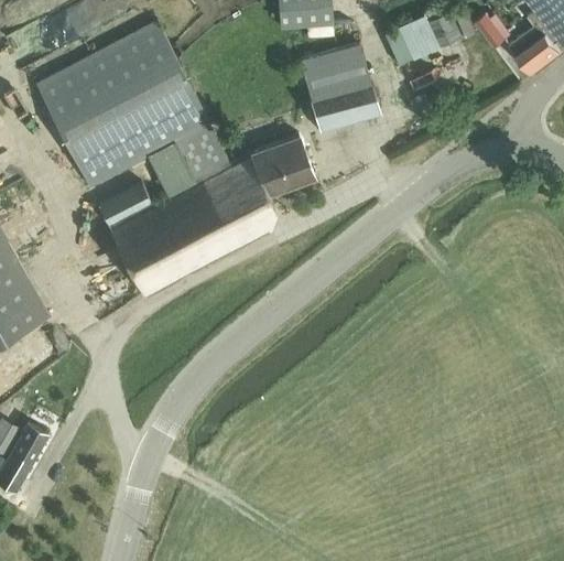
[(331,0),(278,0),(280,30),(333,25),(331,0)]
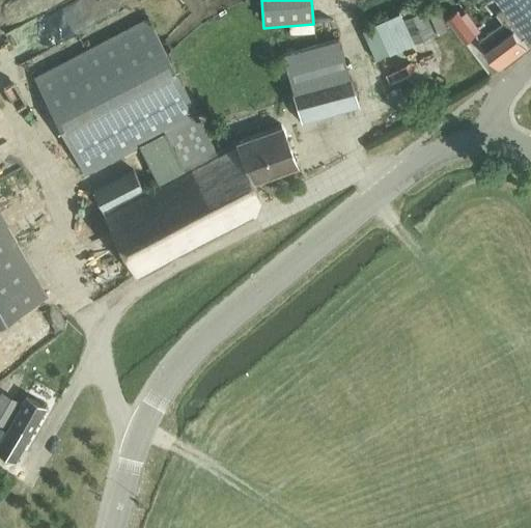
[(530,0),(496,0),(530,43),(530,42),(530,0)]
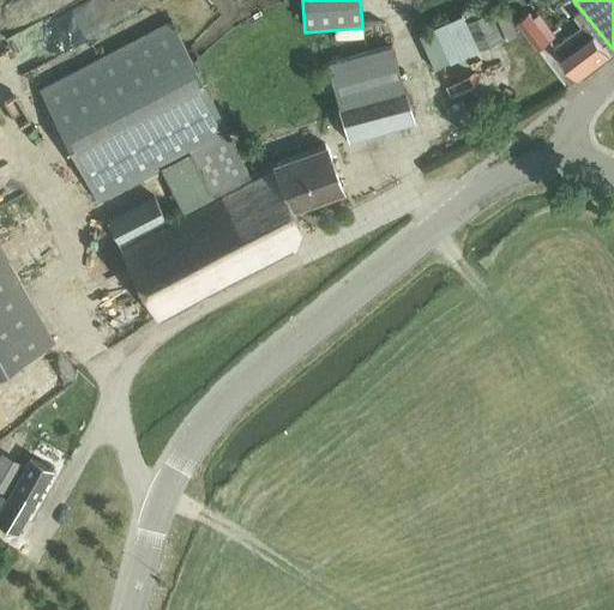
[(582,29),(554,49),(564,61),(563,61),(579,83),(611,59),(590,34),(596,29),(584,13),(575,20),(582,29)]
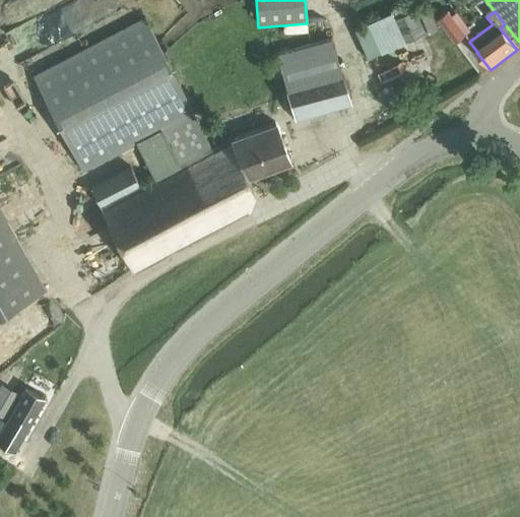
[(416,12),(395,21),(406,45),(427,36),(416,12)]
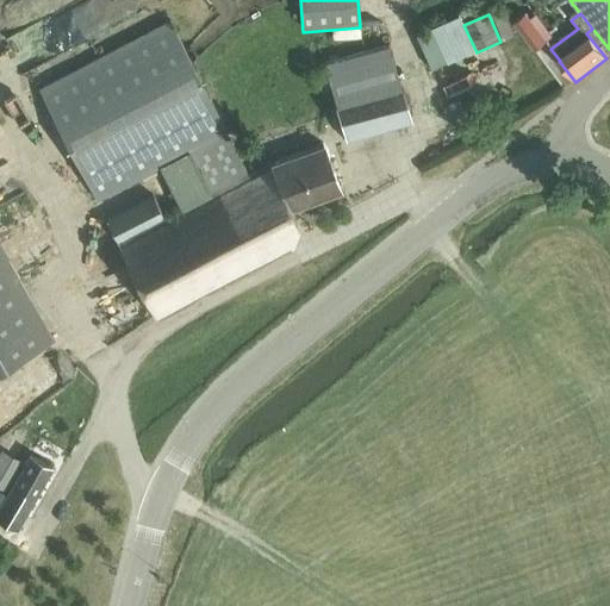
[(546,44),(546,43),(526,17),(515,25),(535,52),(546,44)]
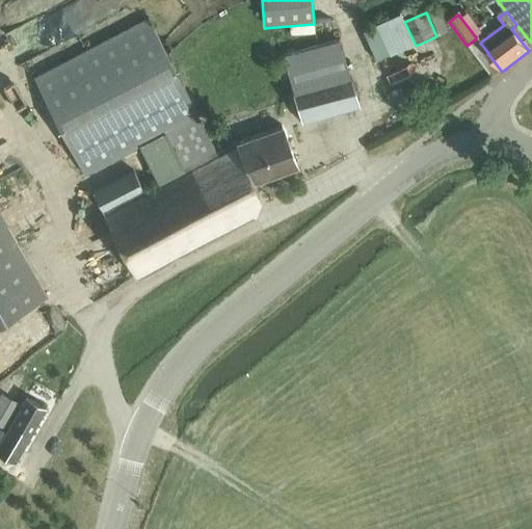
[(84,177),(166,135),(185,173),(217,156),(197,118),(200,117),(149,22),(34,82),(84,177)]
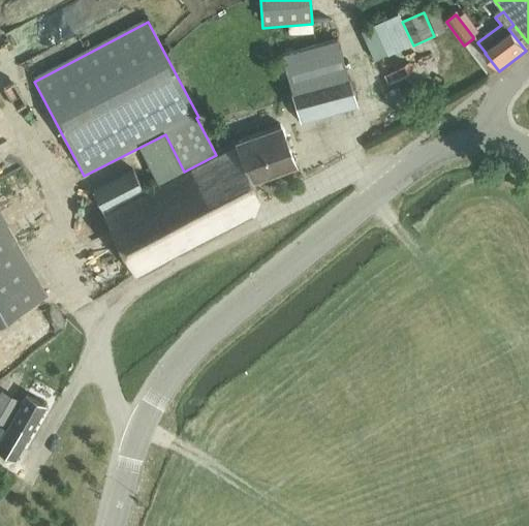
[(337,42),(280,59),(301,125),(356,109),(337,42)]
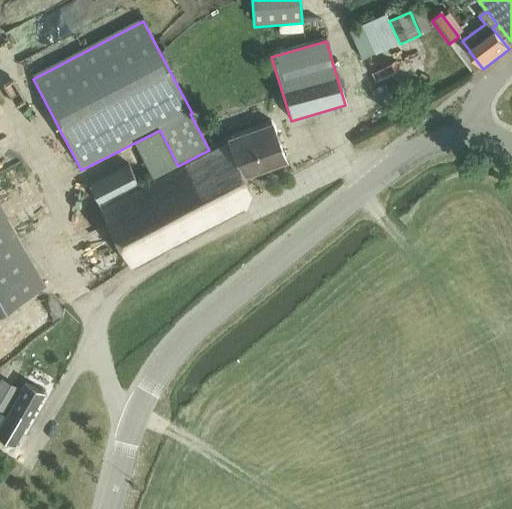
[(178,166),(139,186),(129,167),(90,187),(131,268),(244,209),(249,190),(244,179),(286,163),(271,123),(227,140),(209,150),(178,166)]
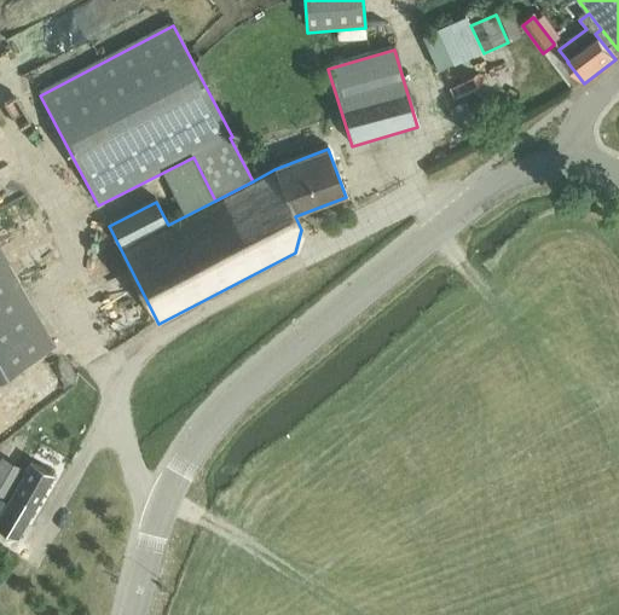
[(0,299),(19,288),(16,279),(10,270),(0,253),(0,299)]
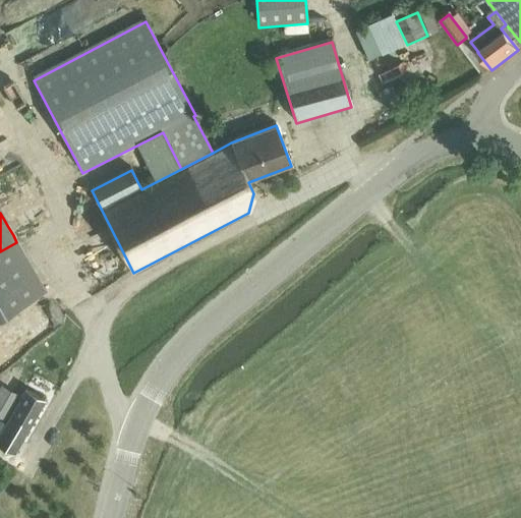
[(11,386),(0,405),(0,411),(10,418),(24,393),(11,386)]
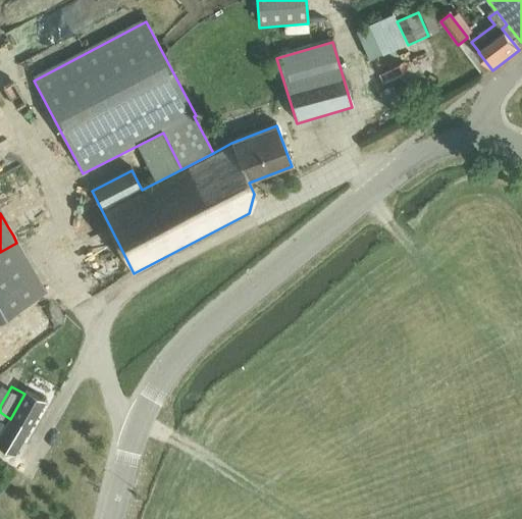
[(24,394),(10,419),(30,429),(45,404),(25,393),(24,394)]
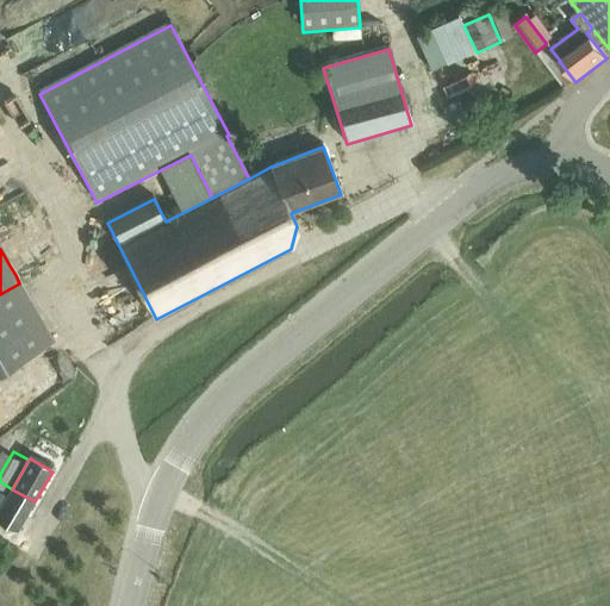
[(0,481),(0,510),(12,489),(0,481)]
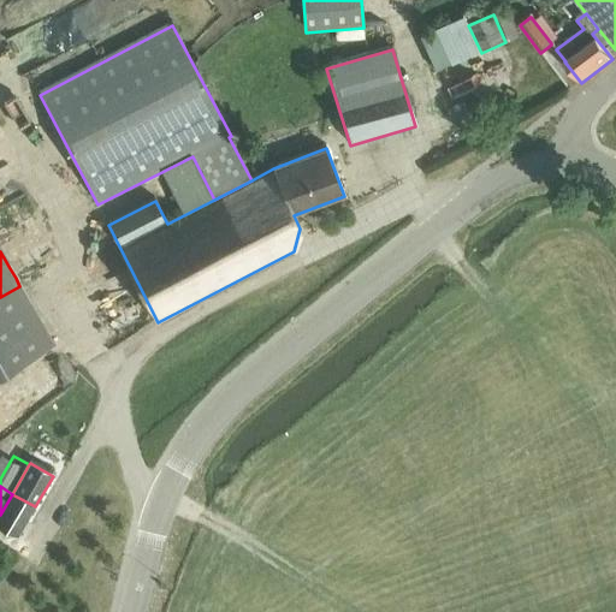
[(0,515),(0,527),(18,538),(35,506),(12,494),(0,515)]
